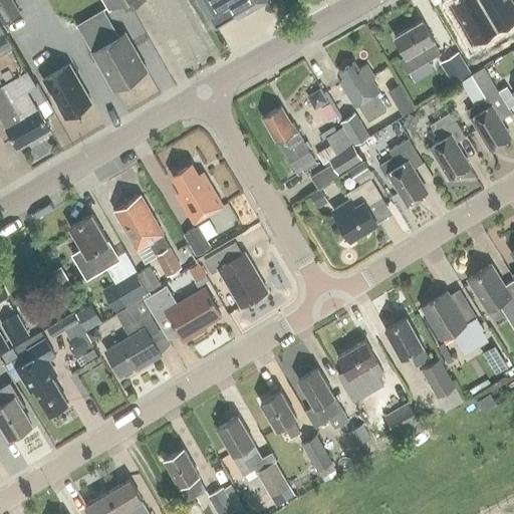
[(0,0),(0,15),(4,22),(20,13),(12,0),(0,0)]
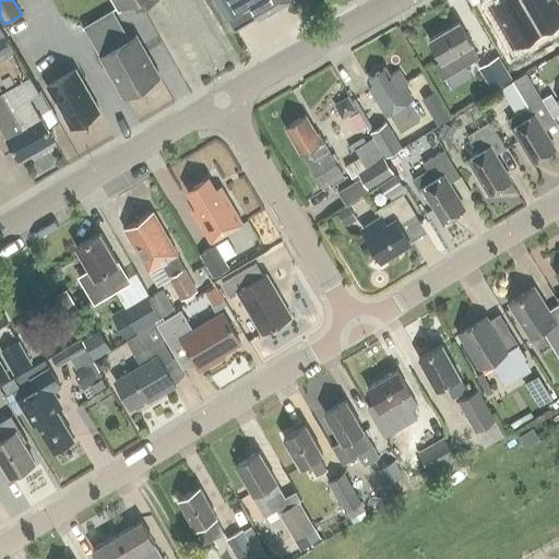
[(0,0),(0,143),(6,152),(13,147),(20,158),(55,139),(48,129),(59,122),(51,109),(40,91),(38,91),(35,85),(30,74),(0,24),(0,0)]
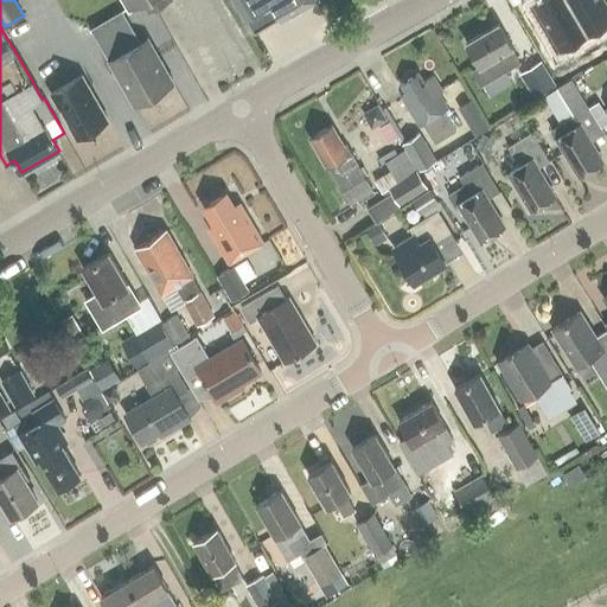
[(126,0),(131,6),(127,7),(128,10),(142,1),(149,12),(170,0),(126,0)]
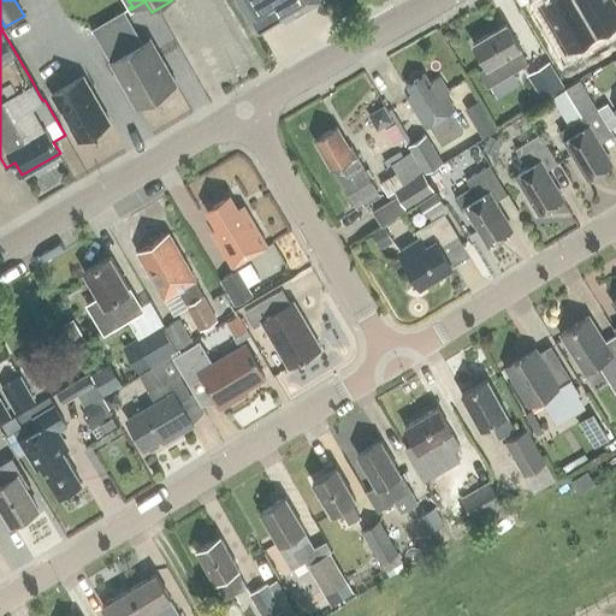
[(238,0),(258,33),(285,17),(283,12),(303,0),(238,0)]
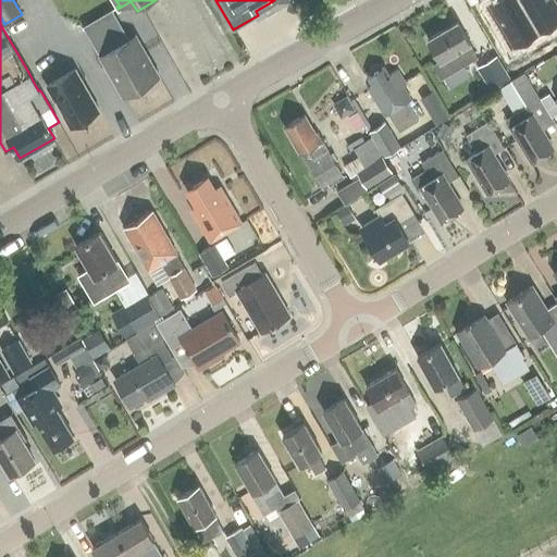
[(520,0),(494,0),(487,3),(512,47),(539,32),(520,0)]
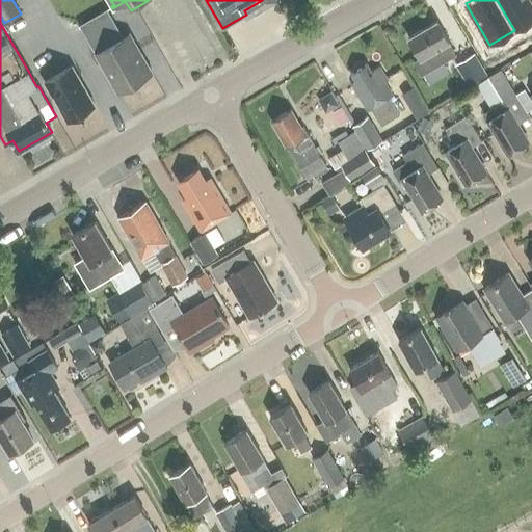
[(531,3),(530,0),(497,0),(514,30),(531,19),(531,3)]
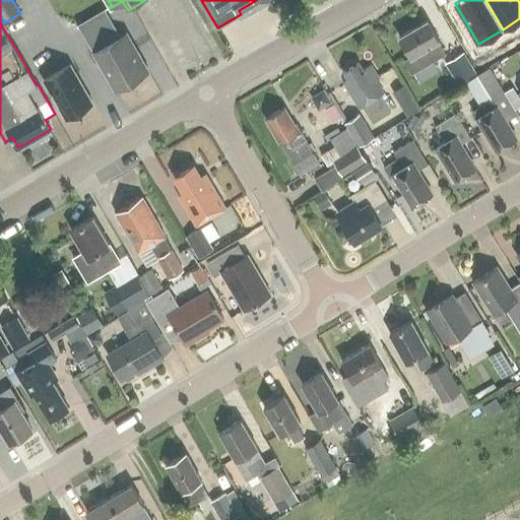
[(137,62),(141,60),(129,39),(123,43),(114,27),(115,27),(106,12),(85,24),(93,39),(87,43),(98,58),(96,58),(115,89),(143,73),(137,62)]
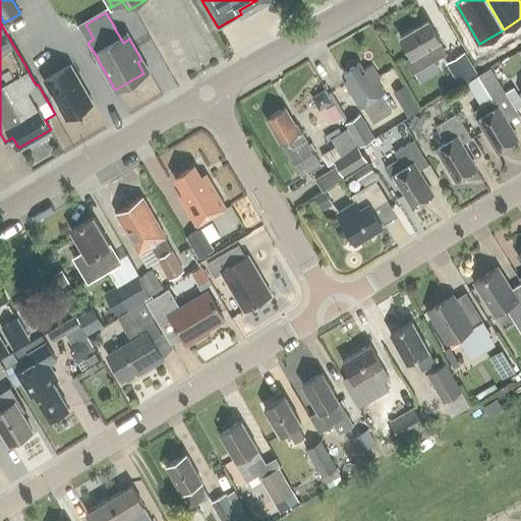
[(440,42),(440,41),(427,20),(400,37),(411,57),(405,61),(412,73),(446,53),(440,42)]
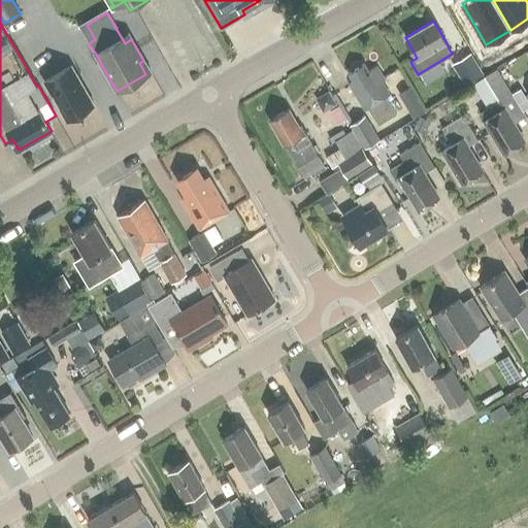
[(486,71),(496,65),(488,52),(477,58),(486,71)]
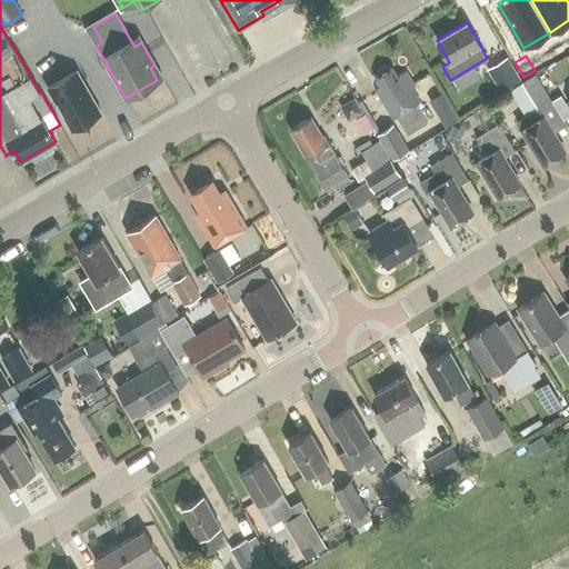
[(521,79),(508,57),(487,69),(500,91),(521,79)]
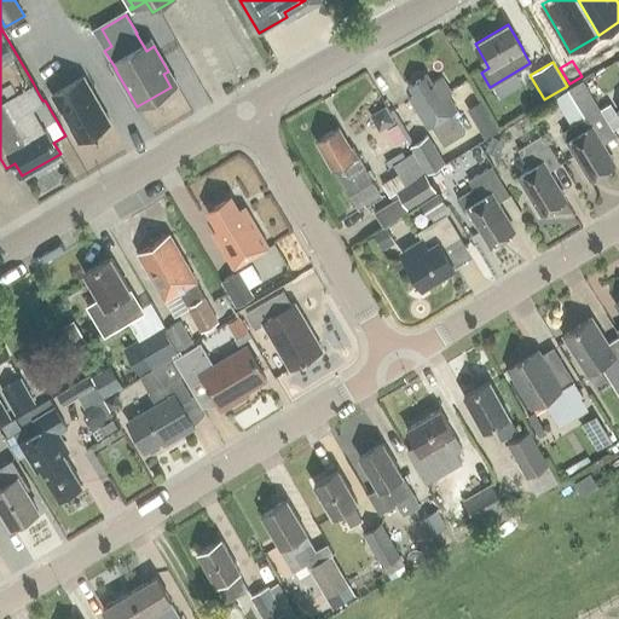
[(432,85),(427,75),(409,86),(415,96),(409,99),(428,129),(432,127),(444,146),(464,133),(452,114),(456,111),(446,96),(451,93),(441,79),(432,85)]
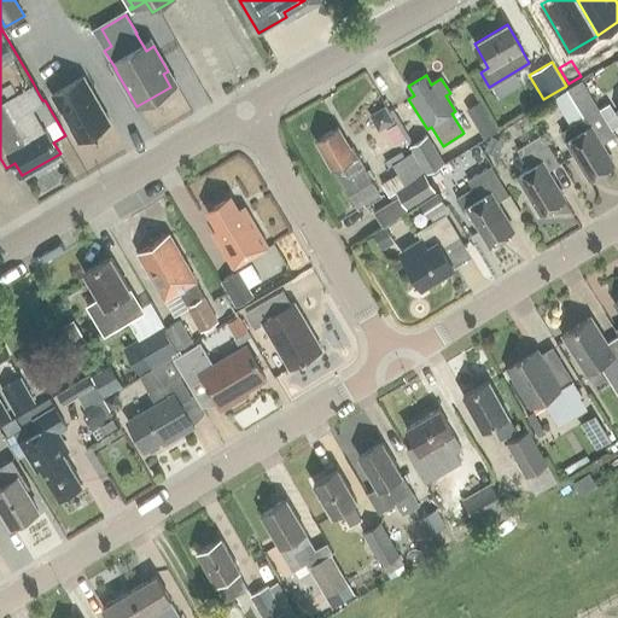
[(52,95),(77,141),(110,122),(83,77),(52,95)]
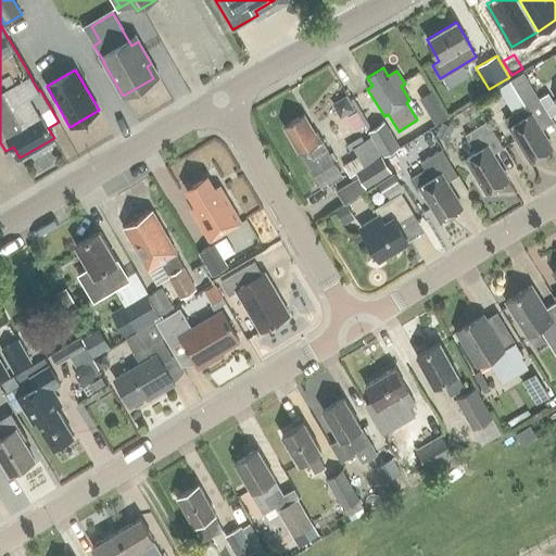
[(510,81),(526,105),(505,118),(531,161),(552,148),(536,123),(550,115),(539,99),(523,74),(510,81)]
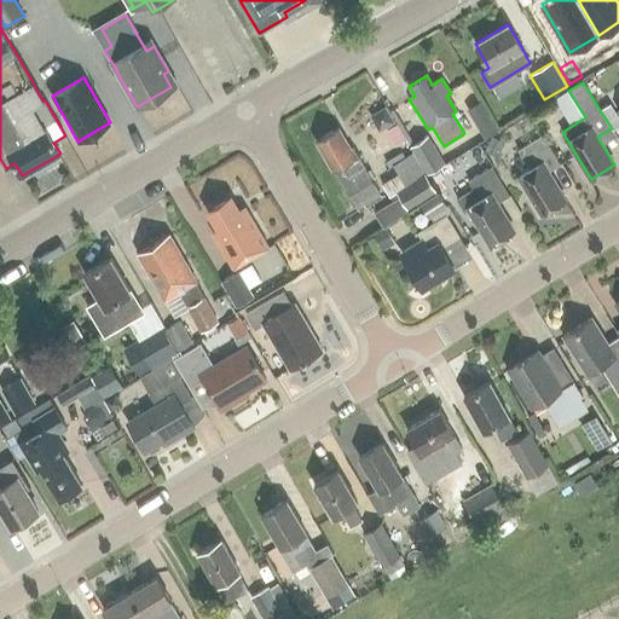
[(618,117),(611,104),(600,110),(612,128),(613,129),(618,126),(618,117)]
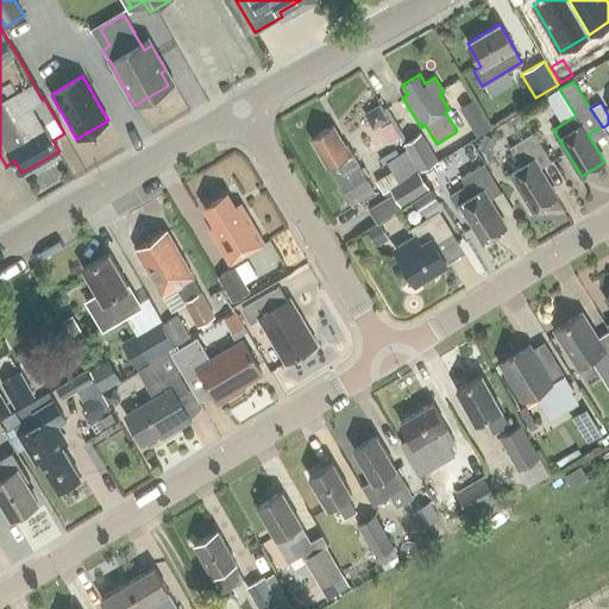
[(481,112),(466,120),(476,136),(490,129),(481,112)]
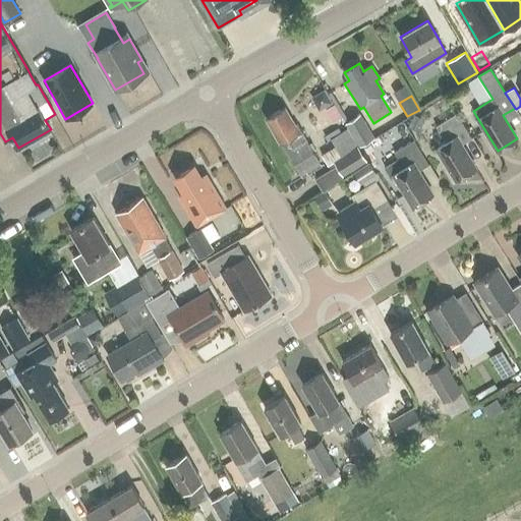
[(341,118),(334,106),(326,111),(333,123),(341,118)]
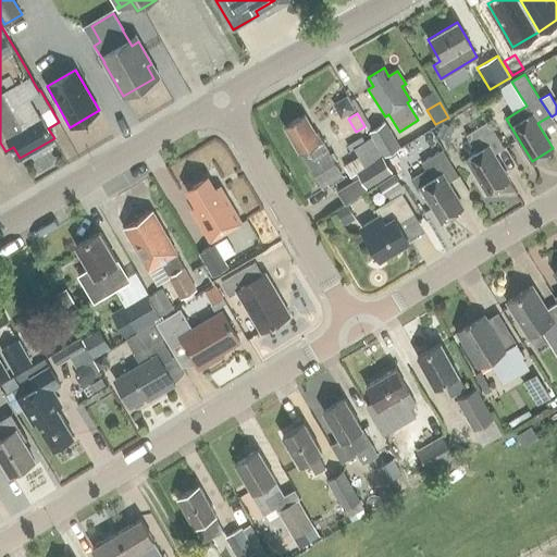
[(335,163),(318,133),(314,134),(304,115),(285,126),(300,153),(314,176),(335,163)]
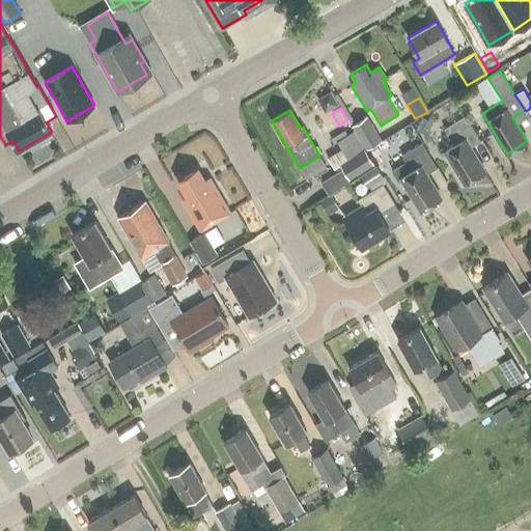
[(445,129),(454,145),(445,150),(465,184),(485,172),(470,147),(480,141),(466,116),(445,129)]
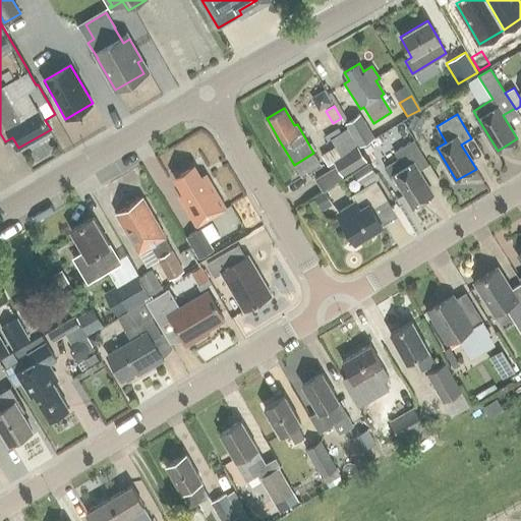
[(346,123),(360,147),(374,138),(360,115),(346,123)]
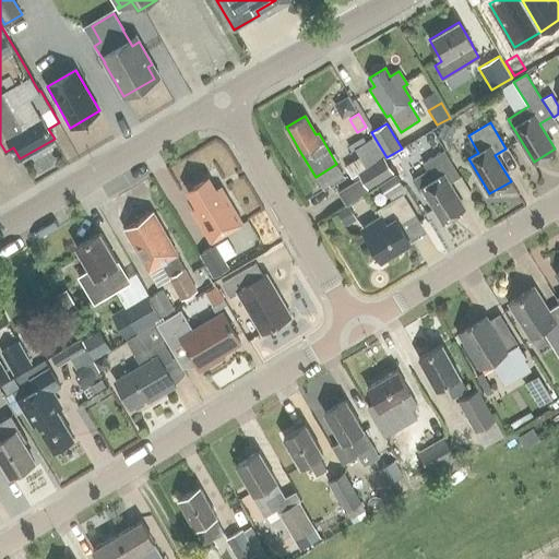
[(359,156),(344,166),(352,177),(358,173),(369,188),(394,171),(371,138),(354,150),(359,156)]
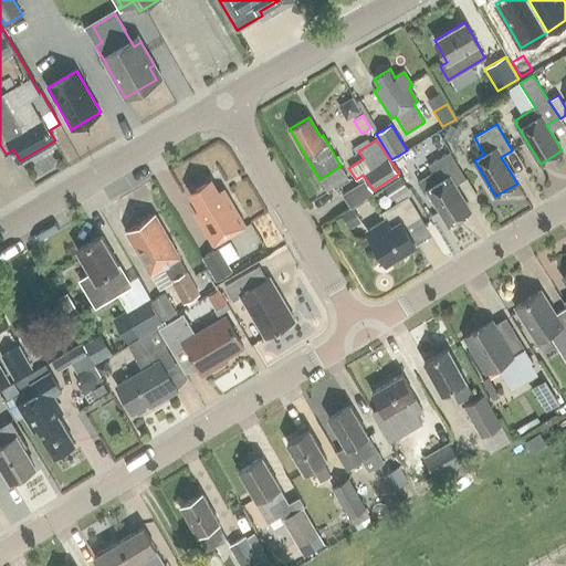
[(418,181),(417,181),(425,194),(426,194),(425,191),(428,190),(449,224),(470,211),(454,186),(465,179),(449,153),(428,166),(433,175),(420,182),(418,181)]
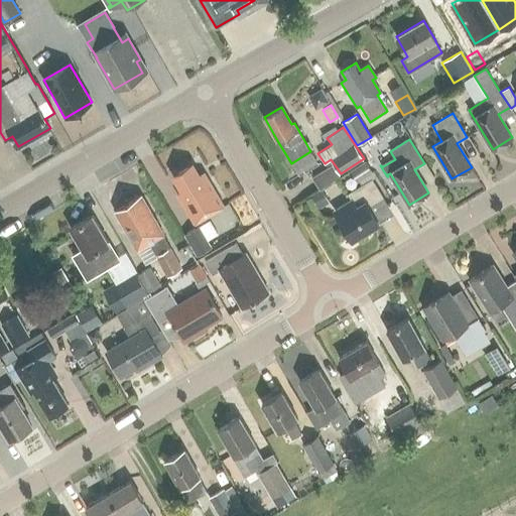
[(353,170),(359,180),(373,172),(366,162),(353,170)]
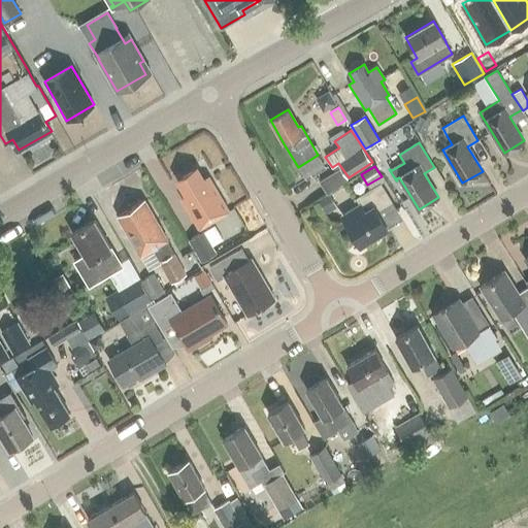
[(188,196),(182,200),(199,229),(229,211),(209,178),(203,182),(196,169),(178,179),(188,196)]
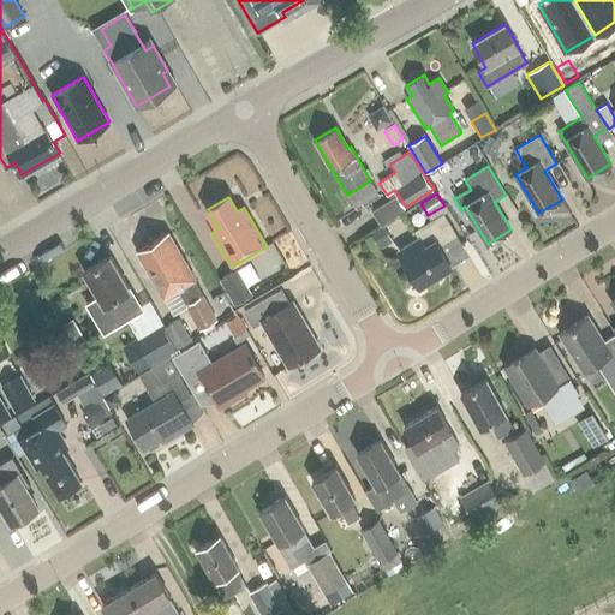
[(439,246),(457,236),(443,214),(416,231),(419,238),(402,249),(399,254),(404,261),(418,286),(451,266),(439,246)]
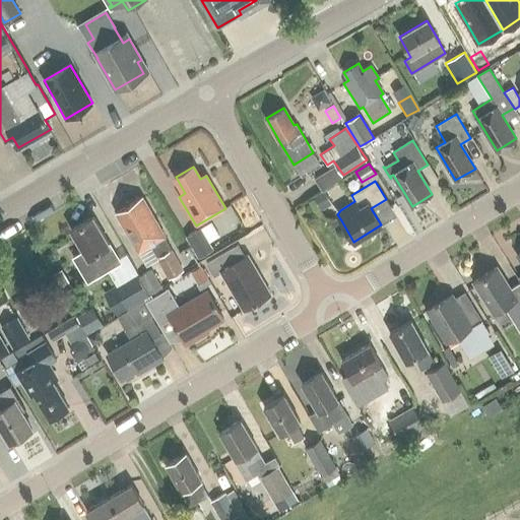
[(313,197),(321,211),(332,204),(324,191),(313,197)]
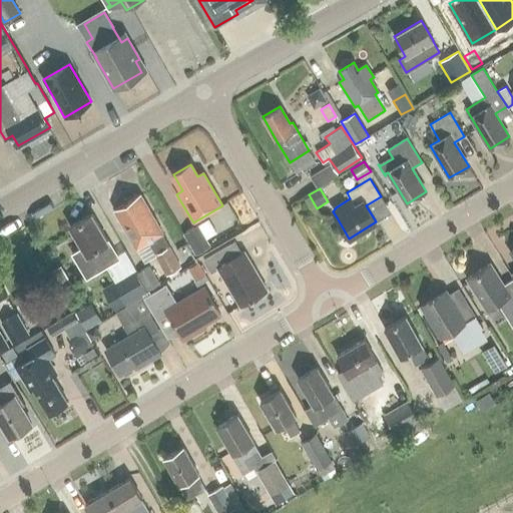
[(140,194),(114,210),(144,263),(155,255),(166,276),(180,268),(169,246),(161,233),(162,232),(140,194)]
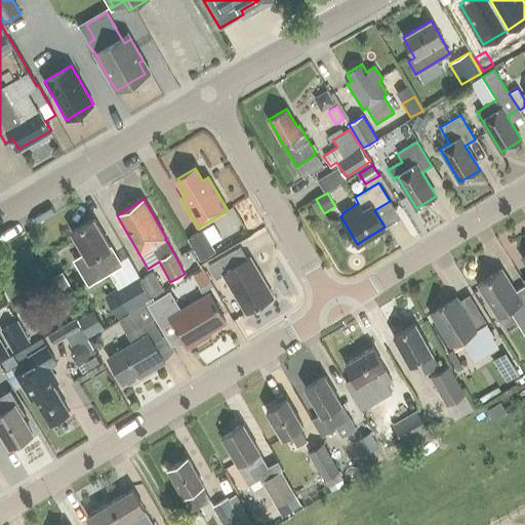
[(78,259),(77,260),(89,282),(120,264),(111,248),(93,219),(72,232),(86,256),(79,261),(78,259)]
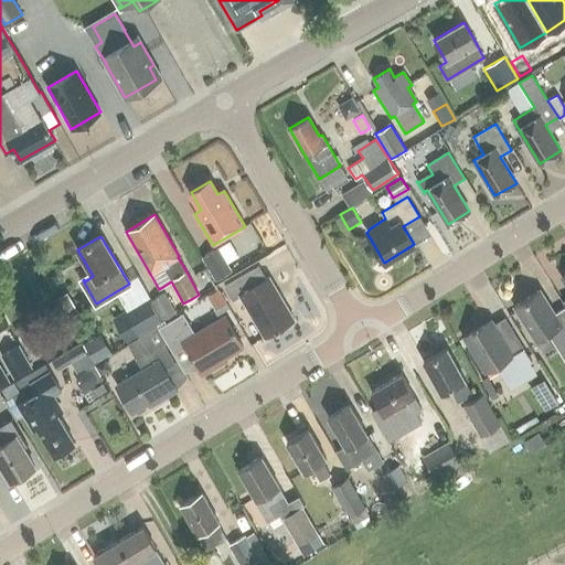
[(217,247),(201,257),(215,281),(232,272),(217,247)]
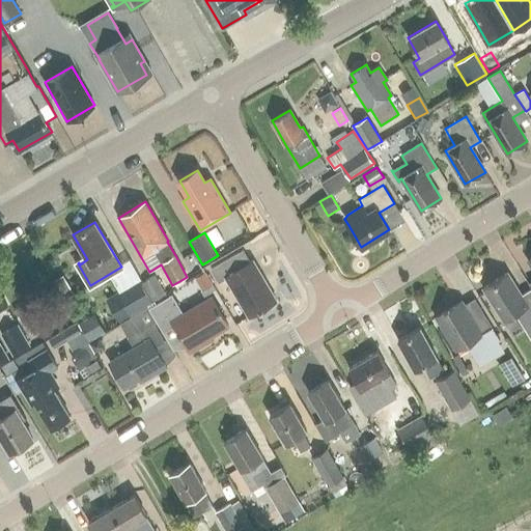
[(249,317),(277,301),(253,260),(250,262),(243,250),(211,269),(219,282),(226,278),(249,317)]
